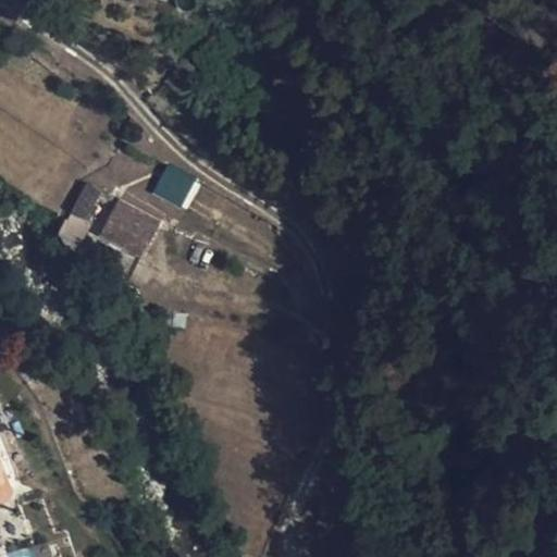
[(168,163),(152,193),(181,207),(196,177),(168,163)]
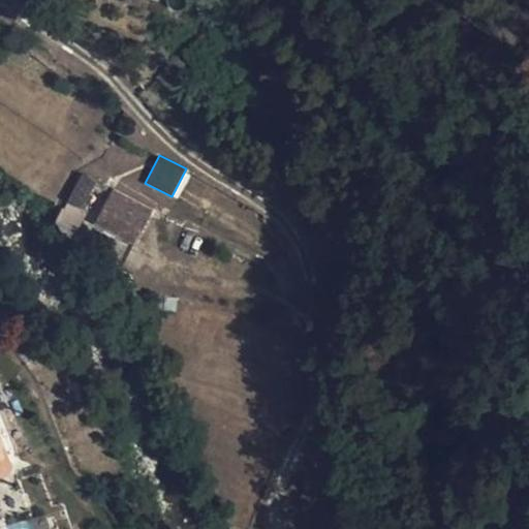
[(97,182),(86,176),(74,200),(87,208),(97,182)]
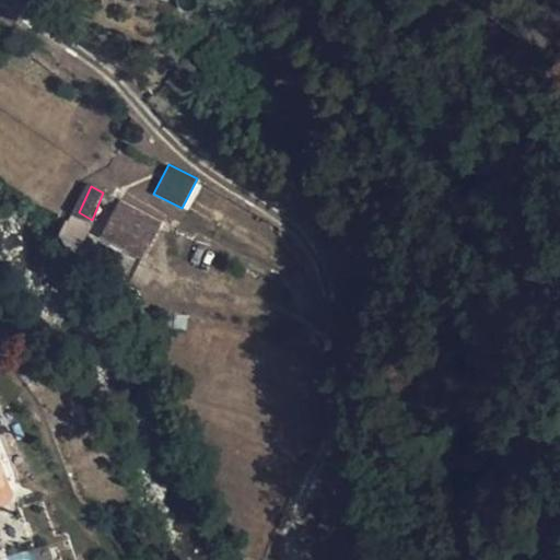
[(103,193),(92,220),(108,230),(123,202),(103,193)]
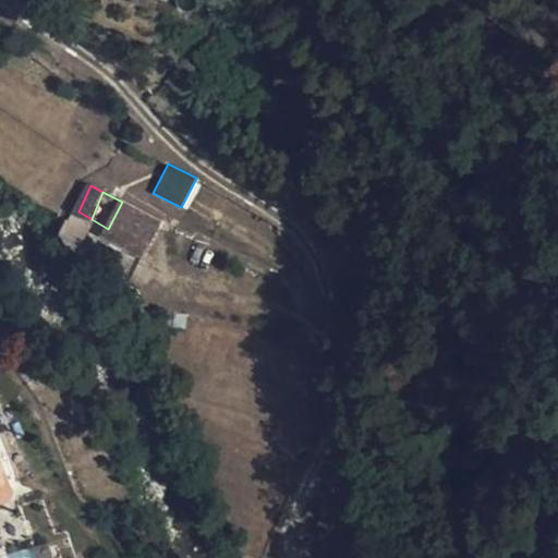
[(160,222),(122,202),(108,229),(105,235),(143,256),(159,226),(160,222)]
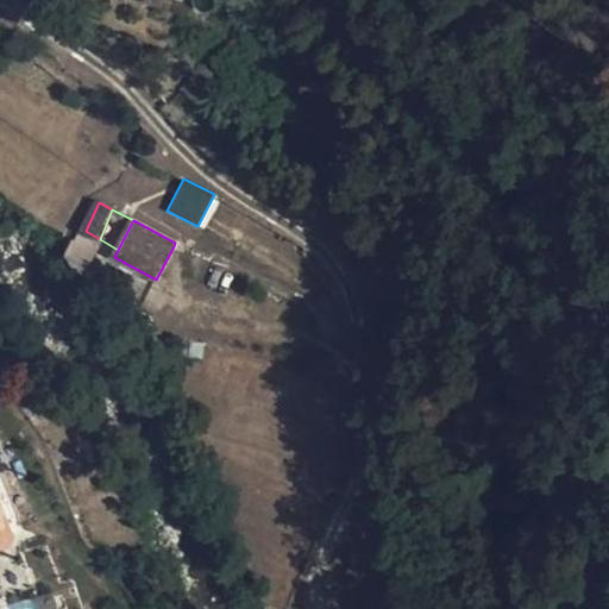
[(89,263),(100,239),(86,231),(82,239),(79,238),(73,252),(89,263)]
